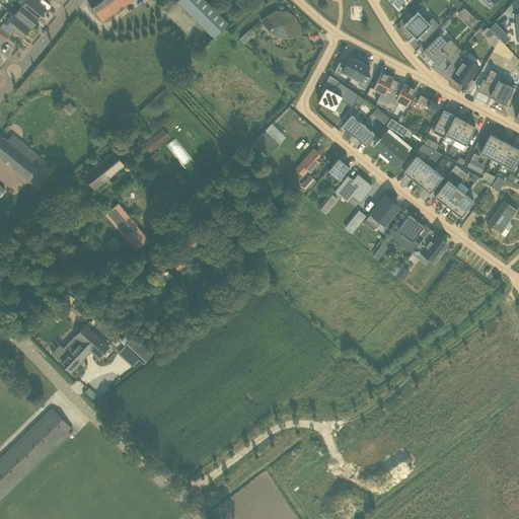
[(36,1),(38,0),(25,0),(22,5),(39,18),(47,9),(36,1)]
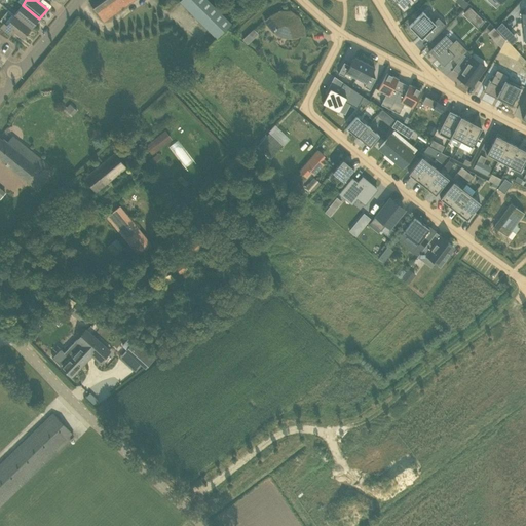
[(103,22),(128,4),(130,2),(133,0),(89,0),(88,0),(103,22)]
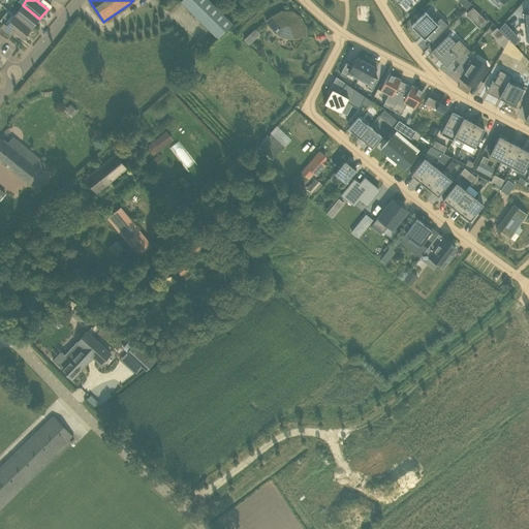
[(217,38),(232,23),(209,0),(181,0),(180,1),(217,38)]
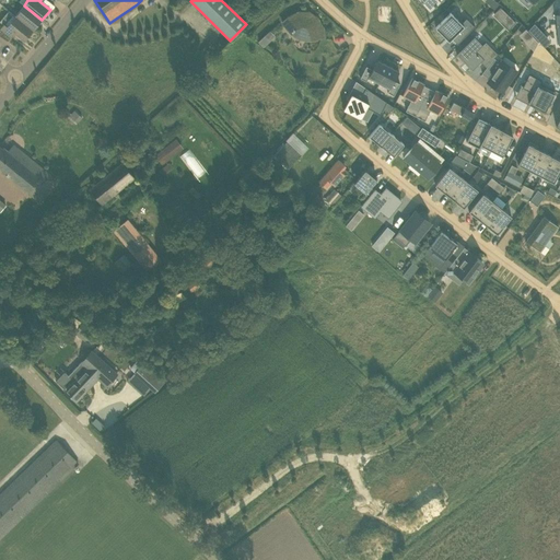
[(421,0),(423,1),(421,2),(430,11),(441,1),(439,0),(421,0)]
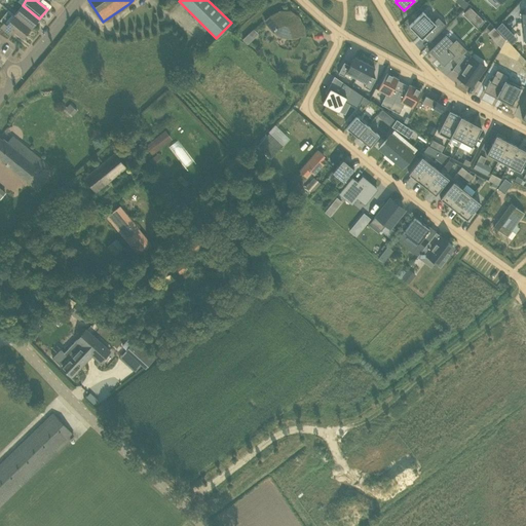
[(31,29),(39,19),(23,5),(14,14),(31,29)]
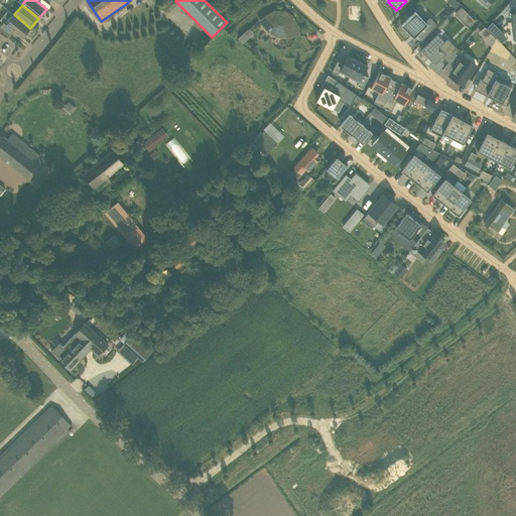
[(469,13),(462,6),(455,13),(462,20),(469,13)]
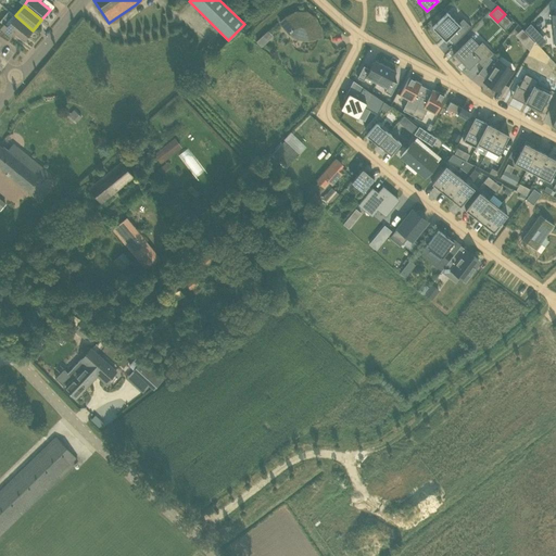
[(287,16),(280,23),(289,32),(291,34),(293,36),(295,37),(301,38),(304,39),(306,39),(310,38),(321,36),(319,27),(315,19),(308,14),(303,12),(297,12),(287,16)]
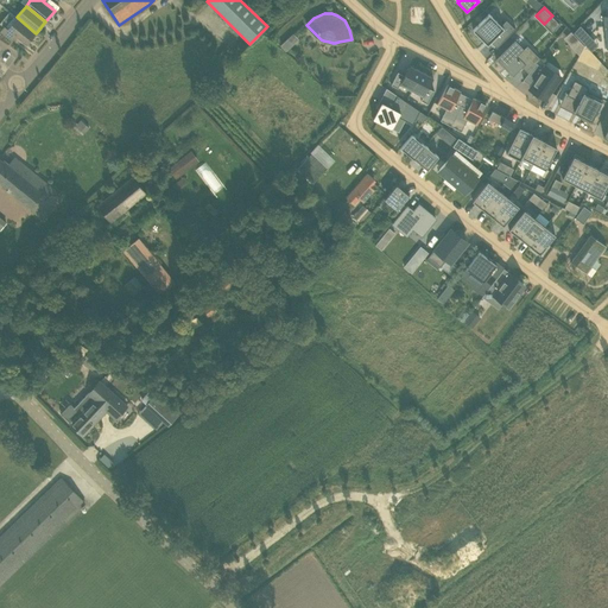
[(489,13),(473,30),(485,42),(487,44),(491,42),(496,48),(515,29),(506,20),(501,25),(489,13)]
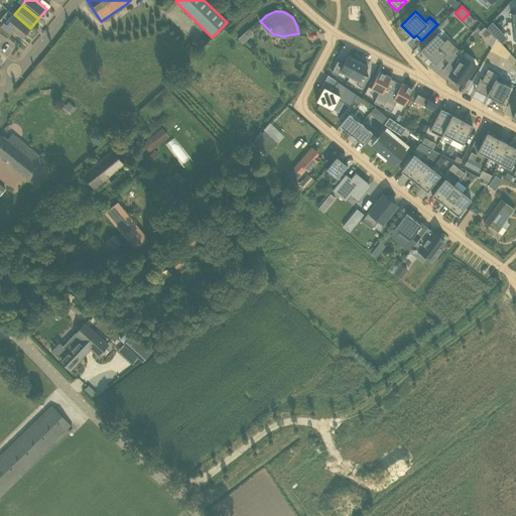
[(30,28),(14,14),(6,24),(3,22),(0,26),(10,34),(13,29),(22,37),(30,28)]
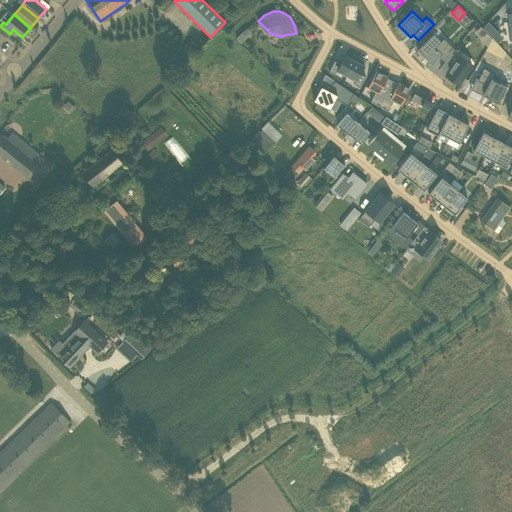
[(488,22),(482,27),(498,44),(504,39),(488,22)]
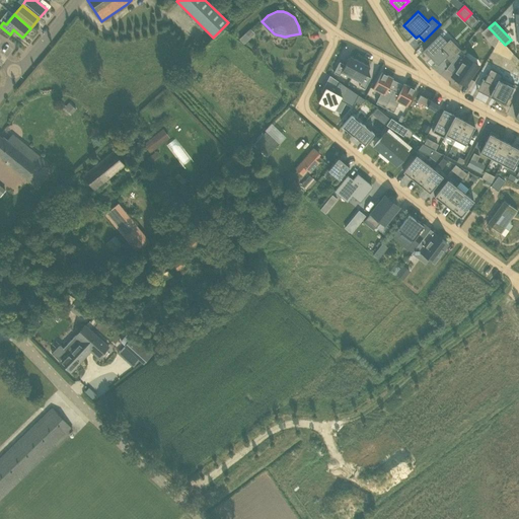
[(499,41),(494,35),(488,41),(494,49),(499,41)]
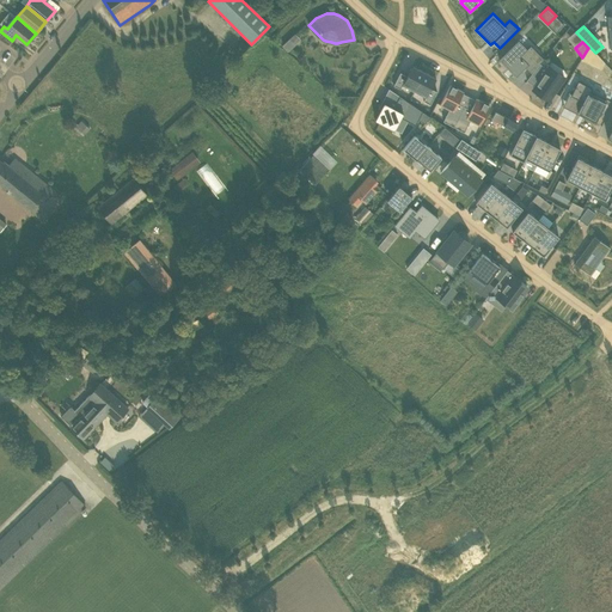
[(510,47),(499,59),(516,77),(528,65),(510,47)]
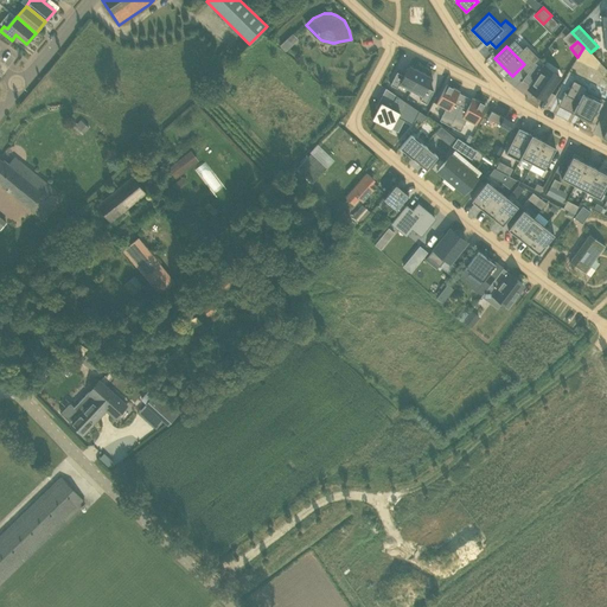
[(590,80),(599,63),(581,55),(573,70),(590,80)]
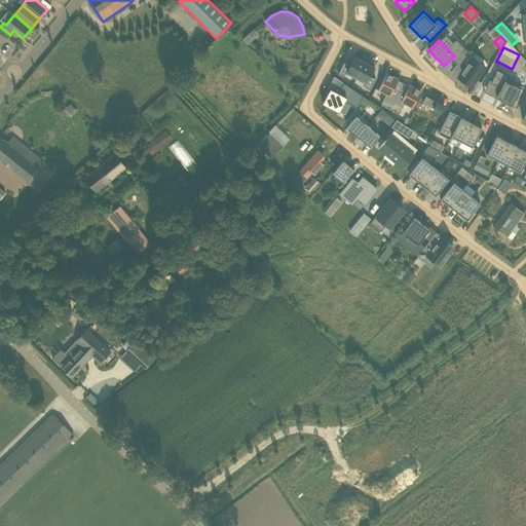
[(472,85),(485,66),(472,58),(471,60),(464,55),(453,69),(460,74),(458,77),(472,85)]
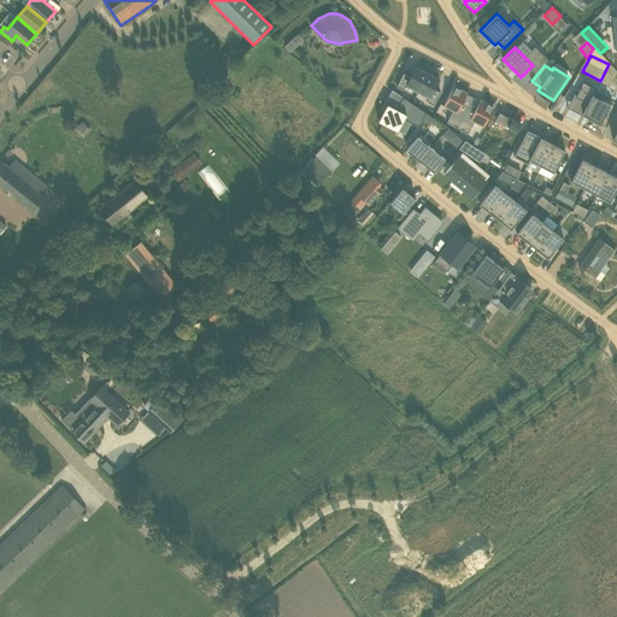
[(404,72),(397,86),(404,89),(405,86),(417,93),(428,72),(416,66),(410,76),(404,72)]
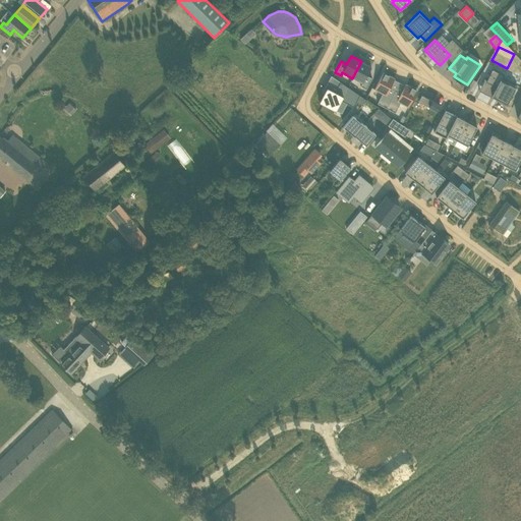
[(361,61),(352,78),(362,83),(360,85),(366,89),(371,78),(366,75),(371,66),(361,61)]
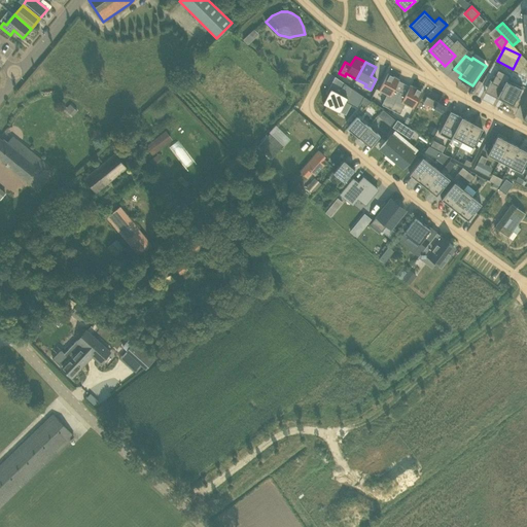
[(510,76),(498,70),(492,81),(491,82),(502,88),(497,97),(502,100),(503,100),(513,105),(522,86),(508,78),(510,76)]
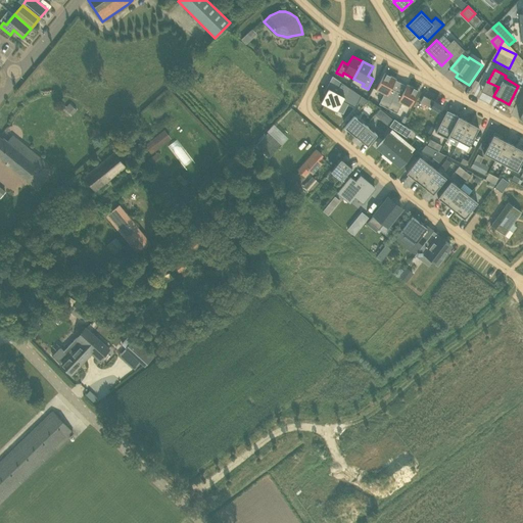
[(385,73),(376,89),(384,93),(379,103),(388,108),(396,91),(391,88),(396,79),(385,73)]
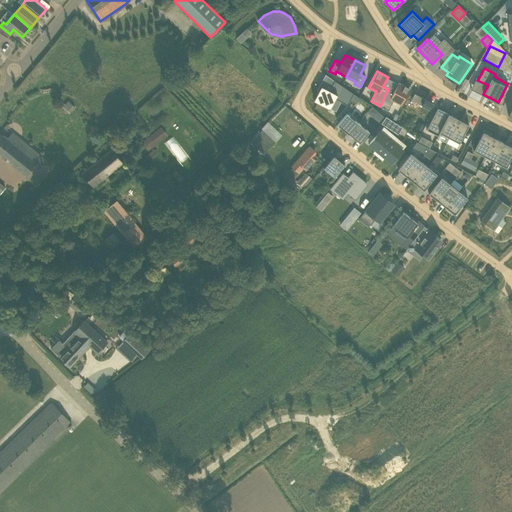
[(353,93),(334,80),(329,90),(321,86),(314,100),(330,108),(335,98),(347,104),(353,93)]
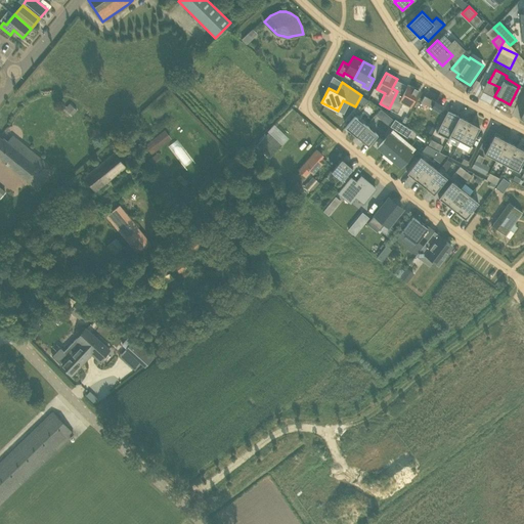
[(397,91),(389,108),(397,113),(402,103),(410,107),(419,90),(407,85),(403,94),(397,91)]
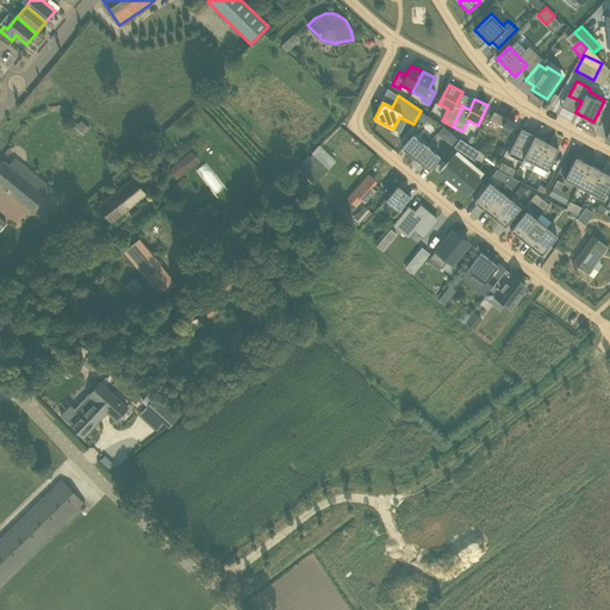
[(496,112),(492,119),(514,130),(517,123),(496,112)]
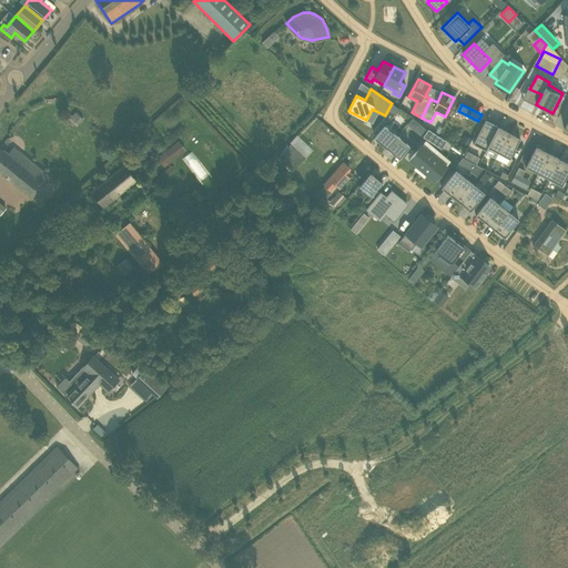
[(486,120),(473,144),(487,151),(488,148),(488,146),(498,127),(486,120)]
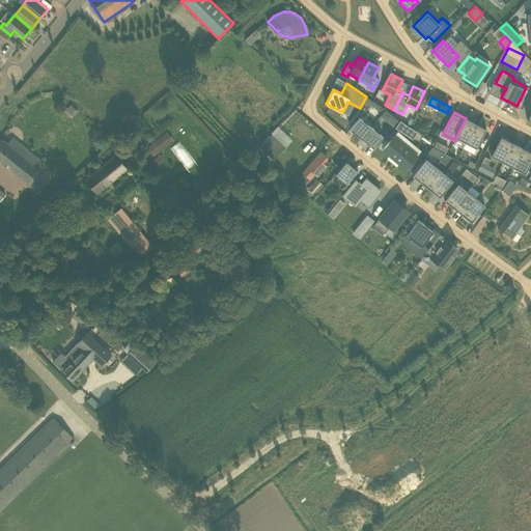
[(360,117),(351,129),(361,138),(362,138),(371,127),(360,117)]
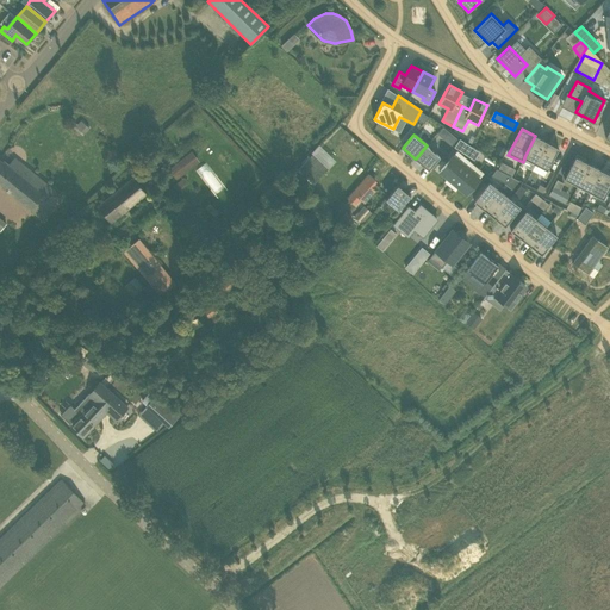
[(535,136),(524,157),(524,159),(535,163),(547,142),(535,136)]
